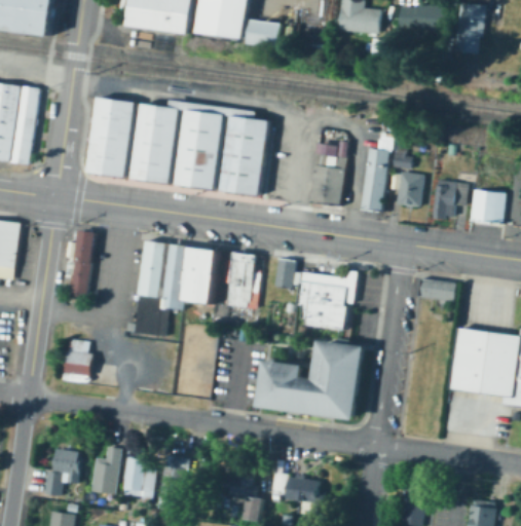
[(0,0),(50,0),(45,37),(0,30),(0,0)]
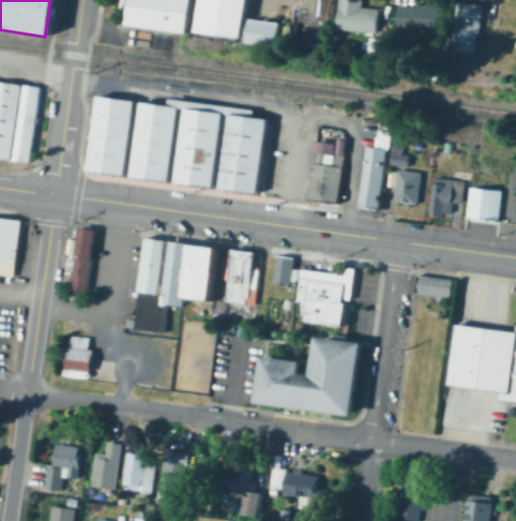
[(185,0),(181,33),(124,24),(127,0),(185,0)]
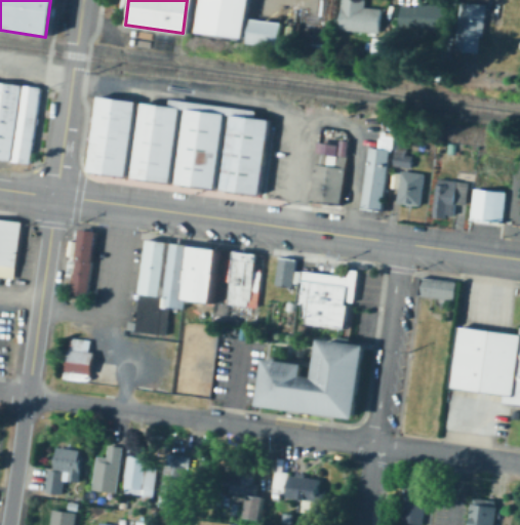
[(250,0),(245,37),(218,34),(200,31),(204,0),(250,0)]
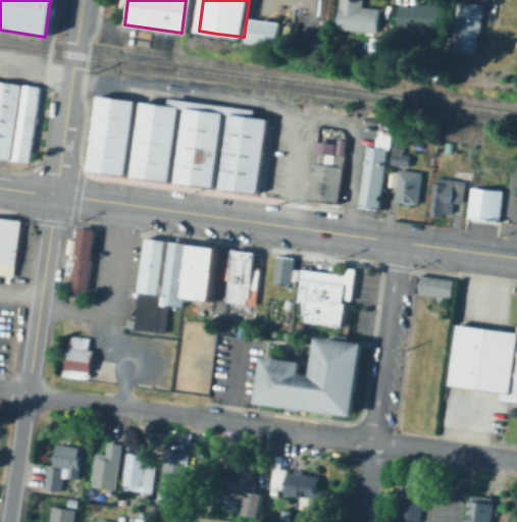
[(378,9),(377,32),(337,30),(337,0),(360,0),(360,9),(378,9)]
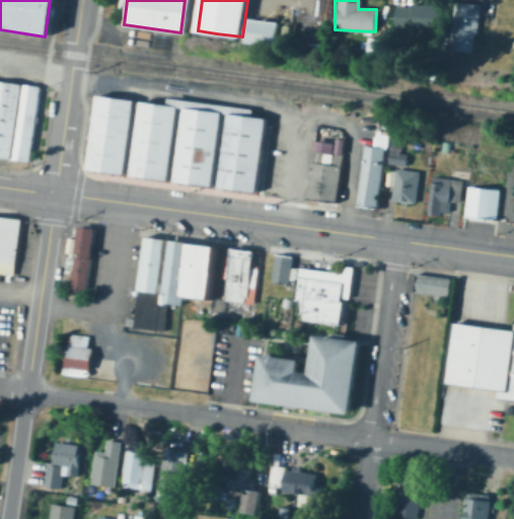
[(480,4),(474,35),(472,35),(469,54),(453,51),(461,1),(480,4)]
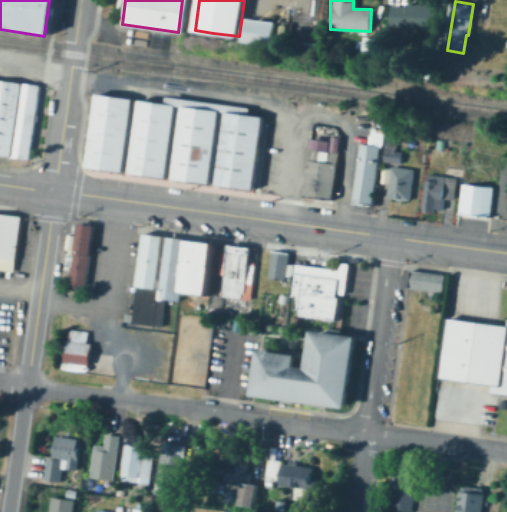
[(407,3),(437,7),(434,30),(388,24),(391,5),(407,7),(407,3)]
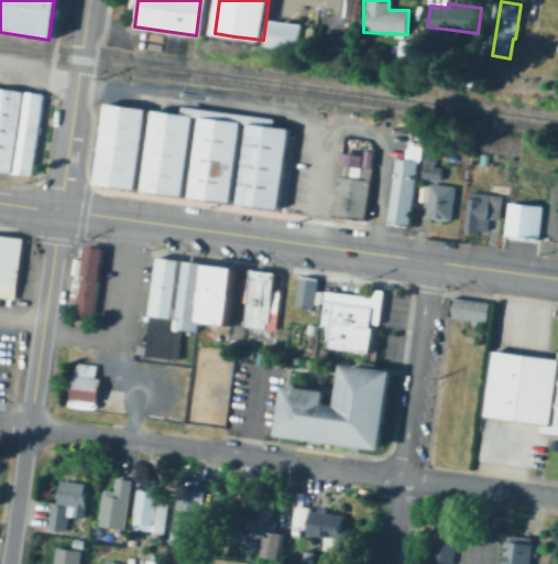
[(303,23),(299,49),(267,45),(270,20),(303,23)]
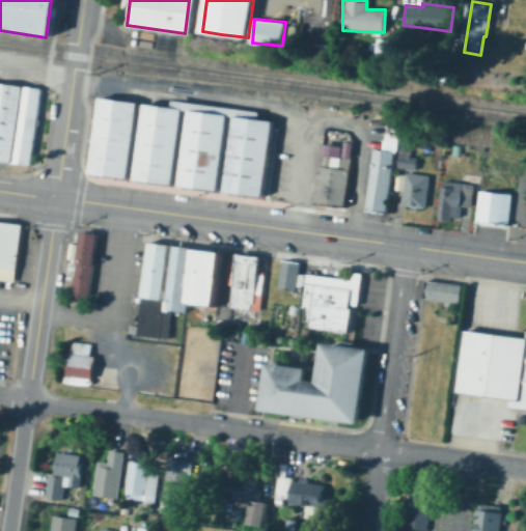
[(391,39),(389,58),(375,57),(377,38),(391,39)]
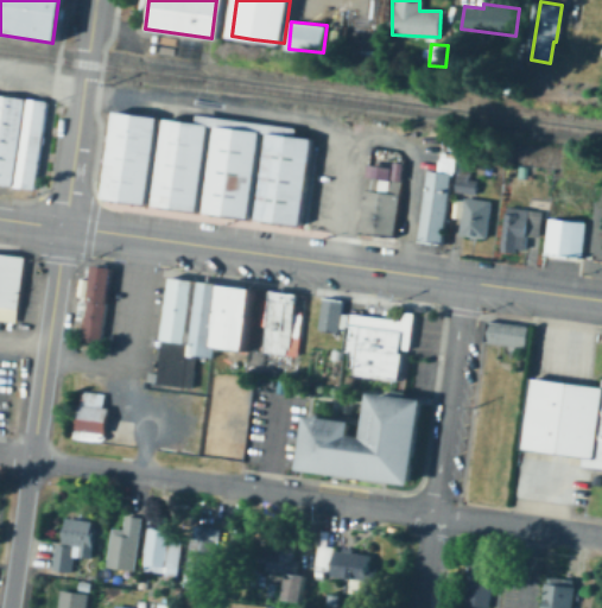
[(0,97),(44,103),(33,188),(0,183),(0,97)]
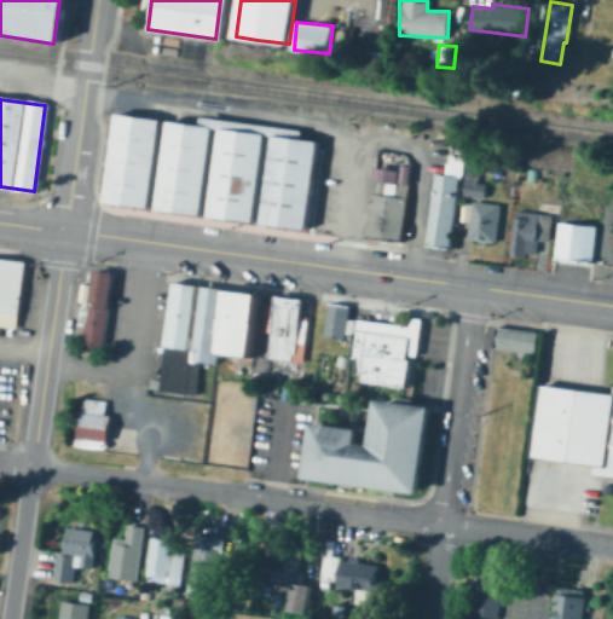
[(157,122),(145,207),(103,200),(115,115),(157,122)]
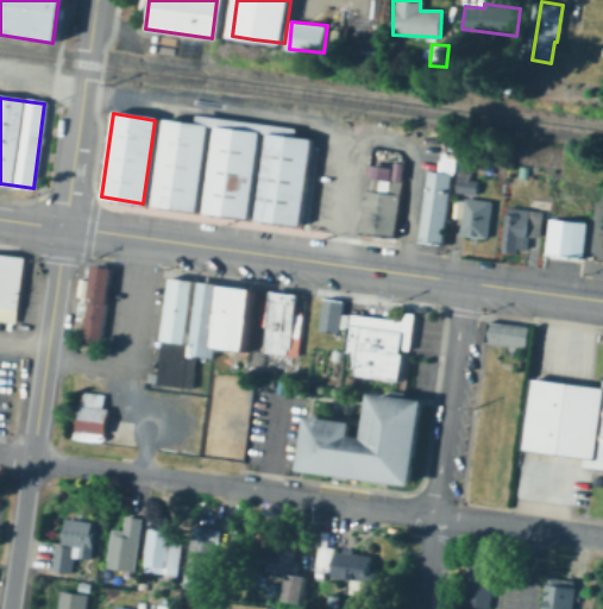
[(196,115),(291,130),(290,137),(309,140),(297,224),(256,218),(268,133),(257,131),(245,217),(205,211),(217,129),(207,127),(195,211),(152,203),(164,120),(195,125),(196,115)]
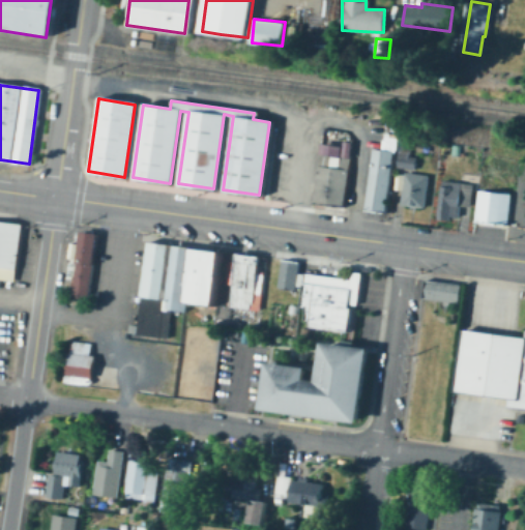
[(449,145),(458,145),(457,155),(448,155),(449,145)]
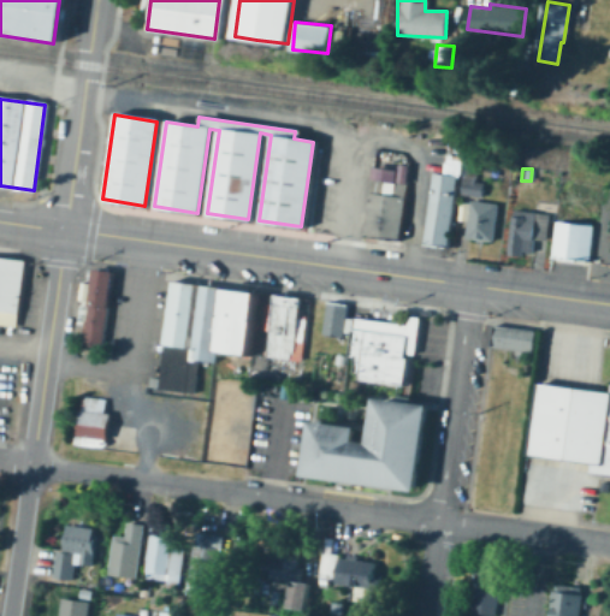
[(454,178),(445,246),(420,242),(430,175),(454,178)]
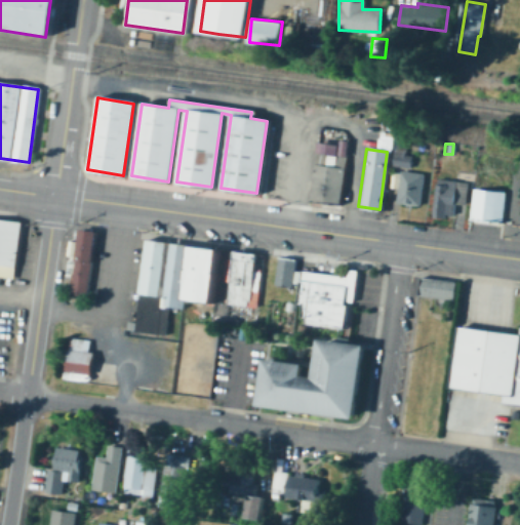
[(408,155),(406,167),(392,164),(394,152),(408,155)]
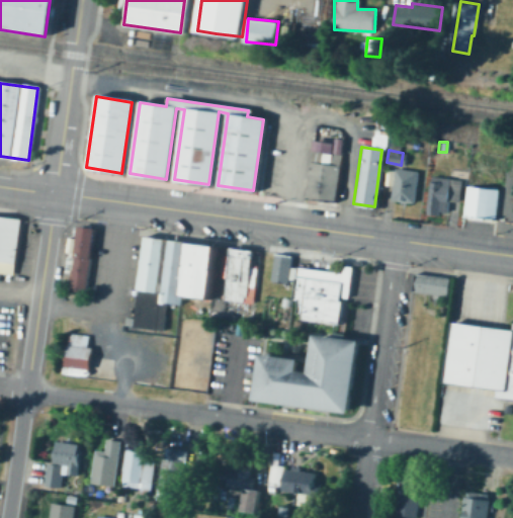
[(339,156),(333,201),(304,198),(310,152),(339,156)]
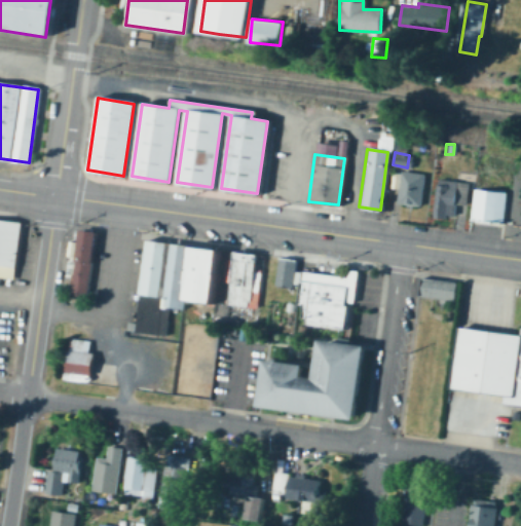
[(420,175),(418,207),(396,204),(399,173),(420,175)]
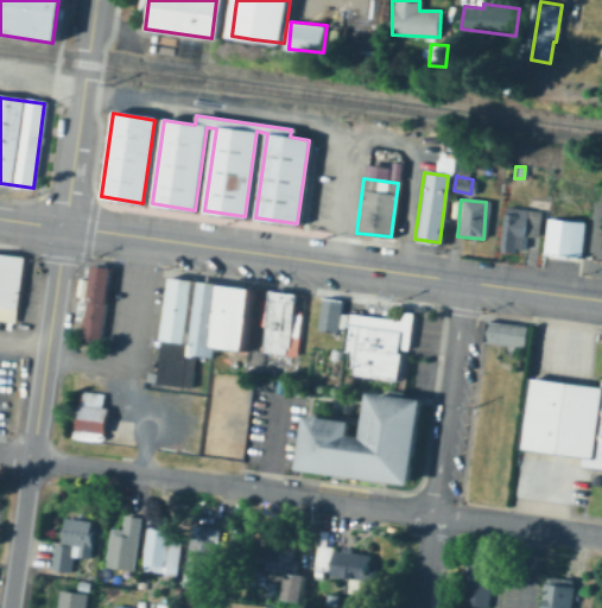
[(538,214),(533,238),(524,236),(521,251),(498,247),(505,208),(538,214)]
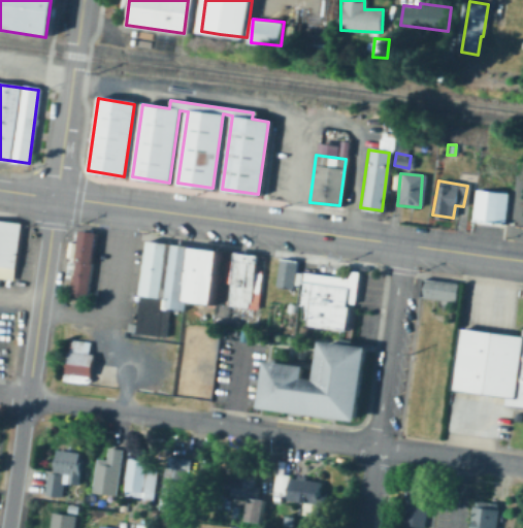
[(505,196),(501,223),(470,219),(475,191),(505,196)]
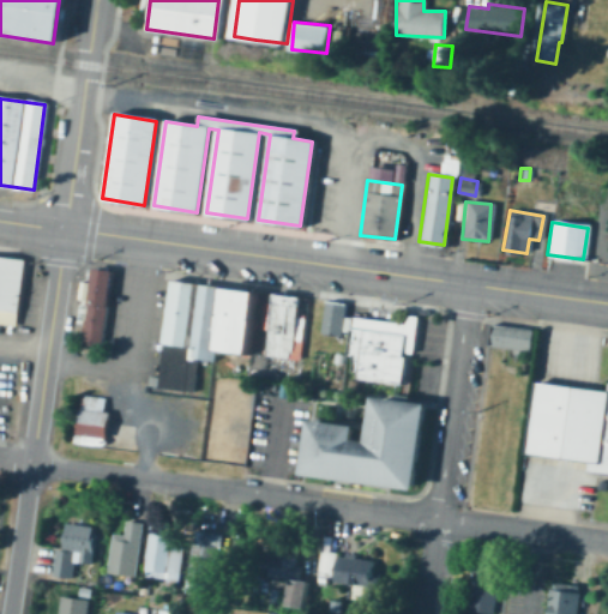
[(0,256),(23,259),(14,324),(0,321),(0,256)]
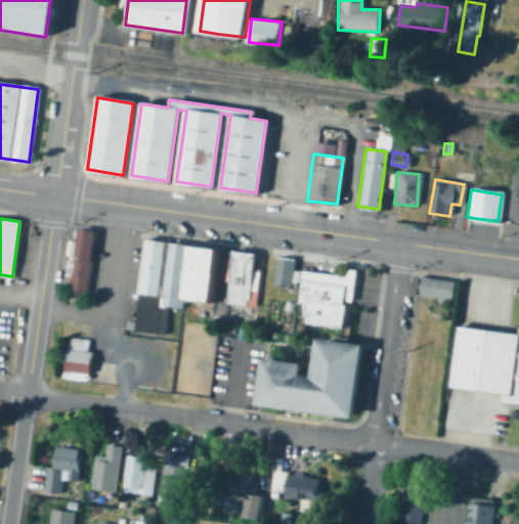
[(92,231),(86,297),(63,295),(66,282),(71,284),(76,230),(92,231)]
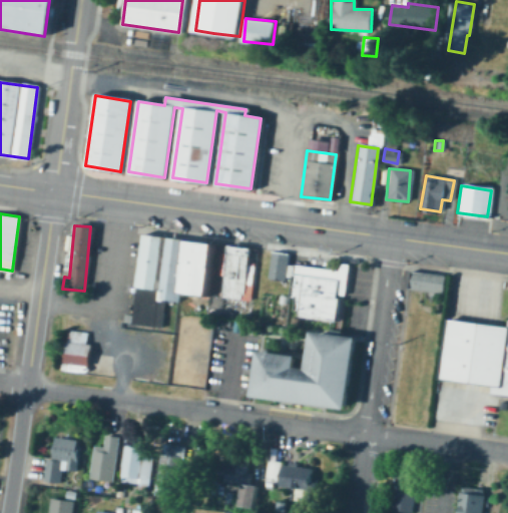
[(64,234),(72,235),(70,250),(62,249),(64,234)]
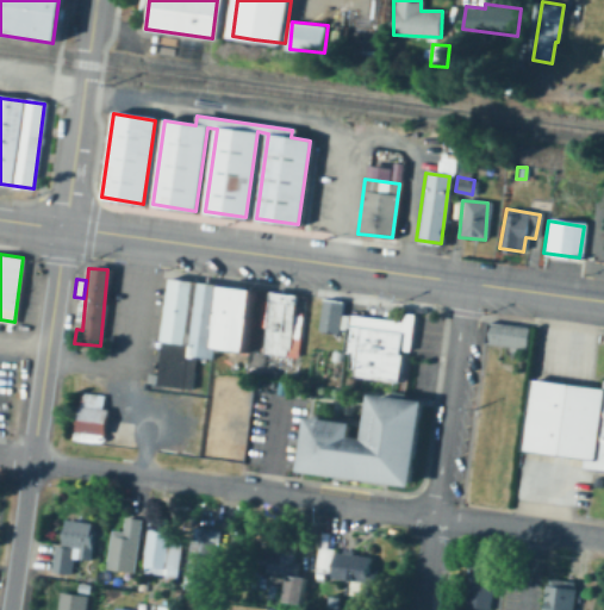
[(250,291),(242,350),(213,347),(212,354),(194,352),(190,388),(149,383),(151,375),(156,375),(168,279),(250,291)]
